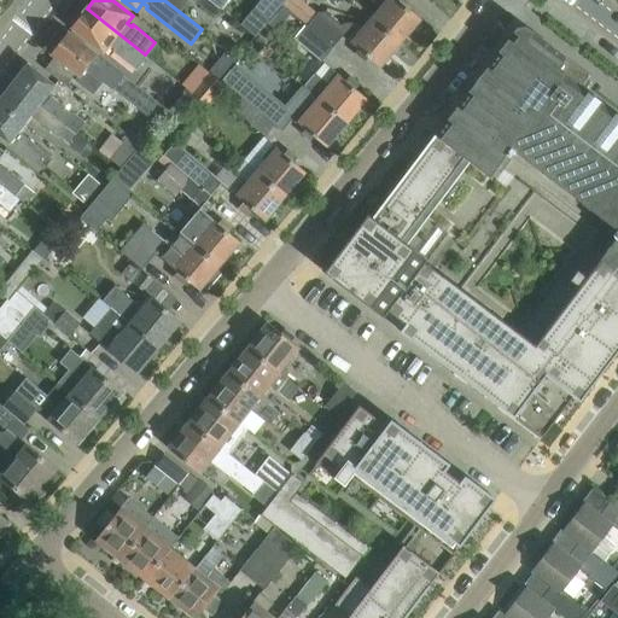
[(164,0),(180,12),(188,1),(186,0),(164,0)]
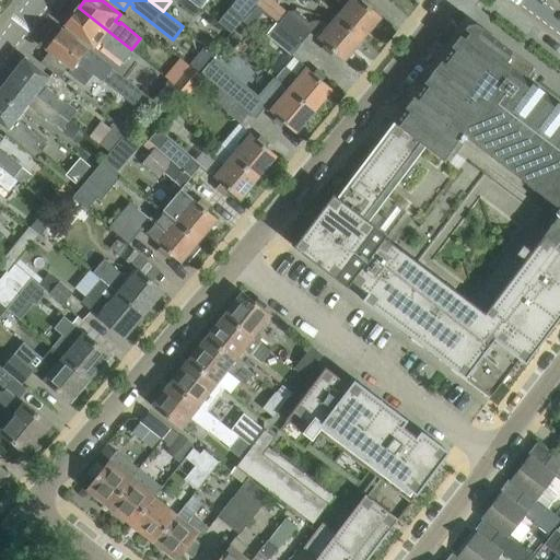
[(201,8),(190,0),(176,0),(177,0),(196,14),(201,8)]
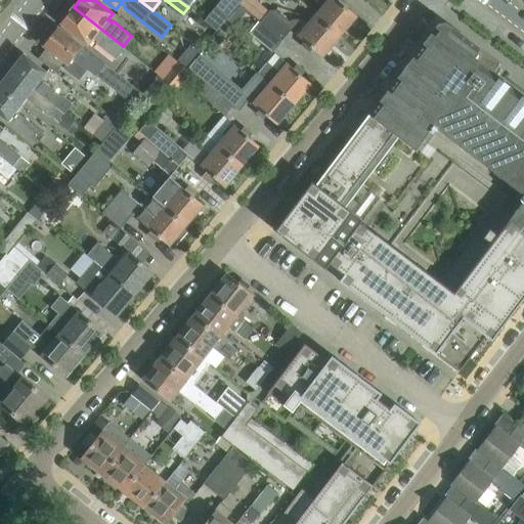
[(243,0),(239,4),(246,9),(261,23),(271,9),(260,0),(243,0)]
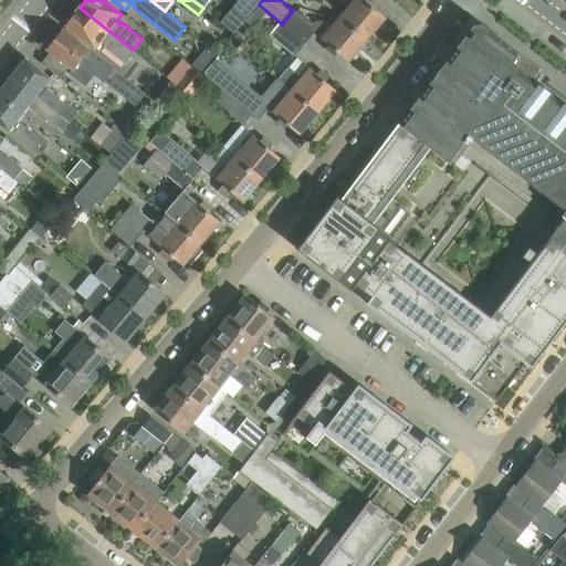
[(386,18),(375,8),(378,4),(373,0),(366,0),(366,1),(365,0),(341,0),(346,4),(337,16),(366,40),(386,18)]
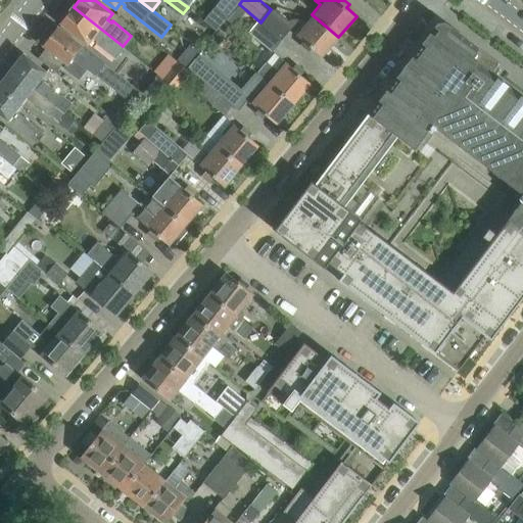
[(217,5),(204,20),(217,31),(226,19),(230,15),(217,5)]
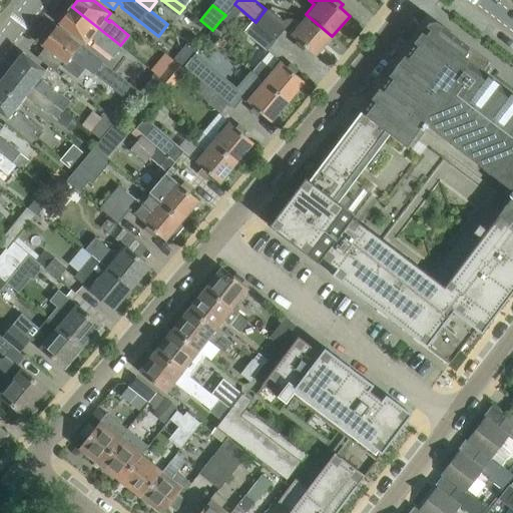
[(120,45),(72,7),(59,23),(85,44),(91,36),(95,39),(93,42),(111,56),(120,45)]
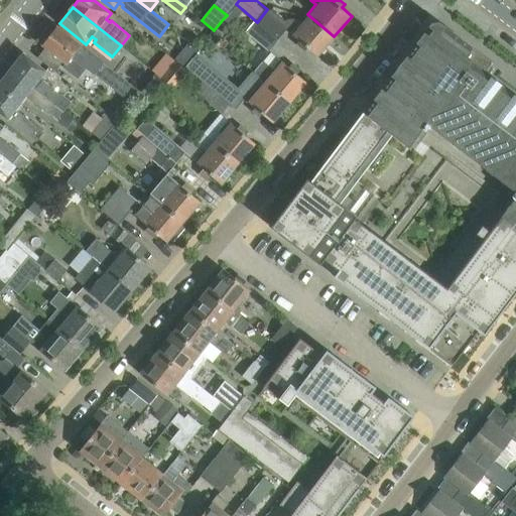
[(334,36),(307,14),(300,22),(298,21),(293,19),(291,19),(287,20),(286,20),(273,9),(267,9),(257,22),(278,40),(286,29),(300,41),(297,44),(304,51),(307,47),(317,55),(334,36)]
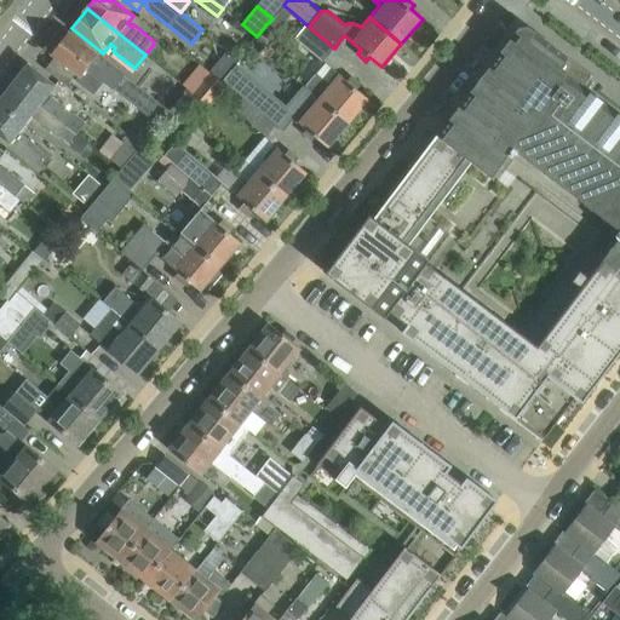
[(334,49),(309,27),(306,24),(297,38),(323,62),(334,49)]
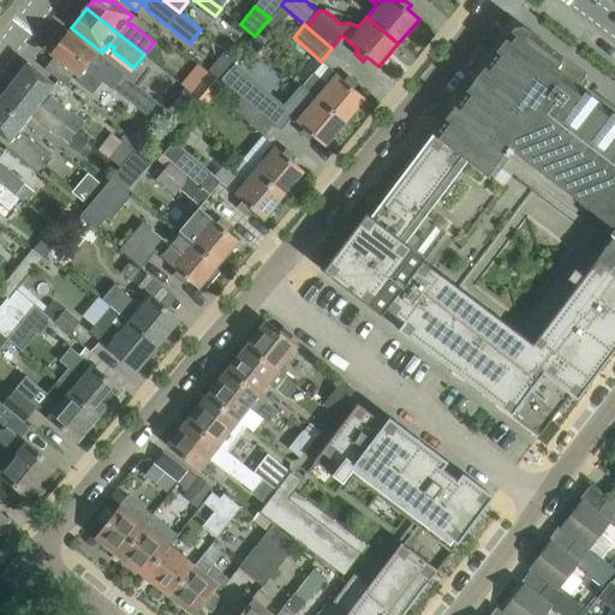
[(614,113),(578,87),(586,75),(586,73),(581,78),(560,61),(563,57),(524,27),(514,28),(434,135),(436,136),(488,175),(489,175),(505,154),(507,156),(512,150),(614,227),(614,228),(610,234),(614,237),(597,258),(614,272),(614,113)]
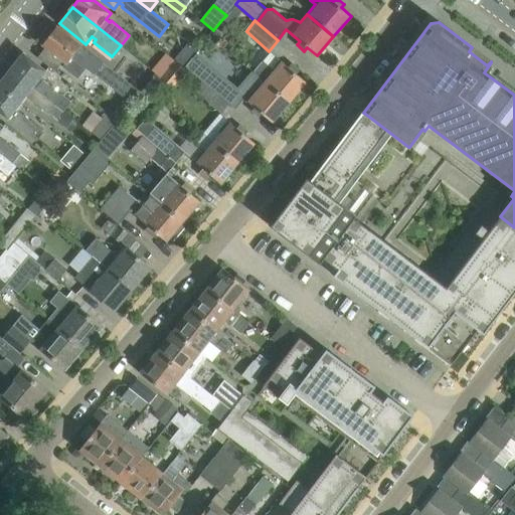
[(57,26),(42,45),(58,57),(65,63),(63,67),(78,78),(88,67),(95,73),(96,71),(110,82),(117,73),(103,62),(73,39),(57,26)]
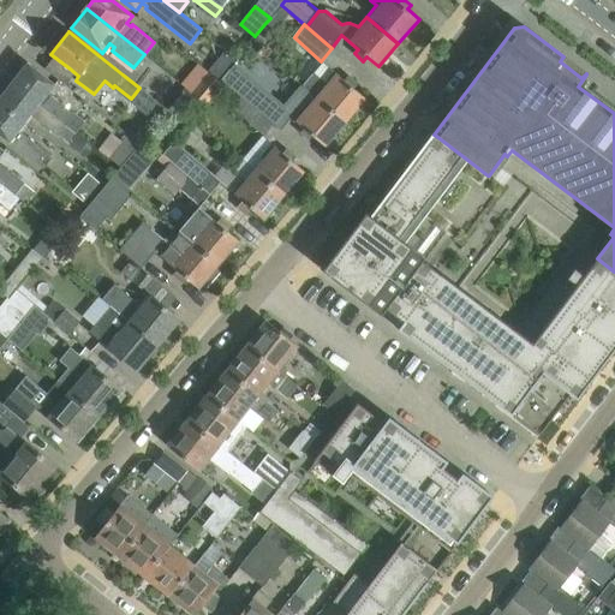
[(85,123),(48,94),(55,85),(29,65),(29,64),(13,83),(77,133),(85,123)]
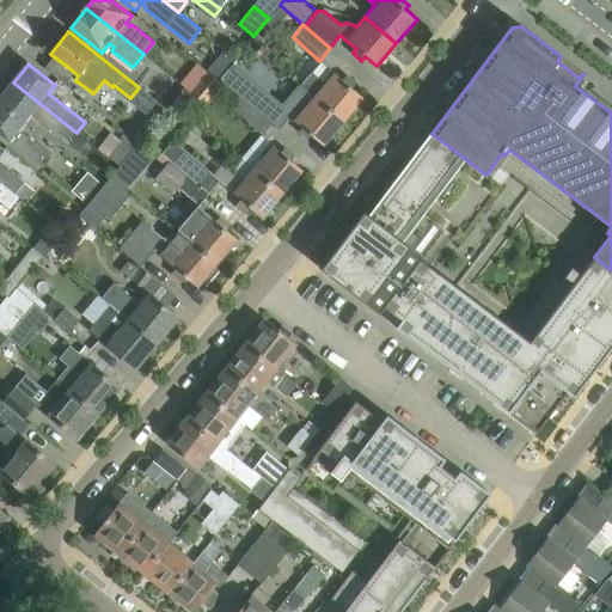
[(237,65),(222,81),(242,97),(246,102),(274,123),(283,112),(283,111),(281,110),(285,106),(237,65)]
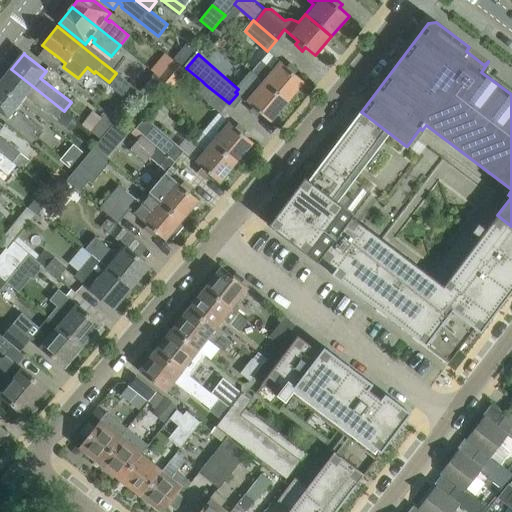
[(304,82),(294,73),(297,70),(290,63),(286,67),(276,59),(270,66),(263,60),(253,72),(288,102),(304,82)]
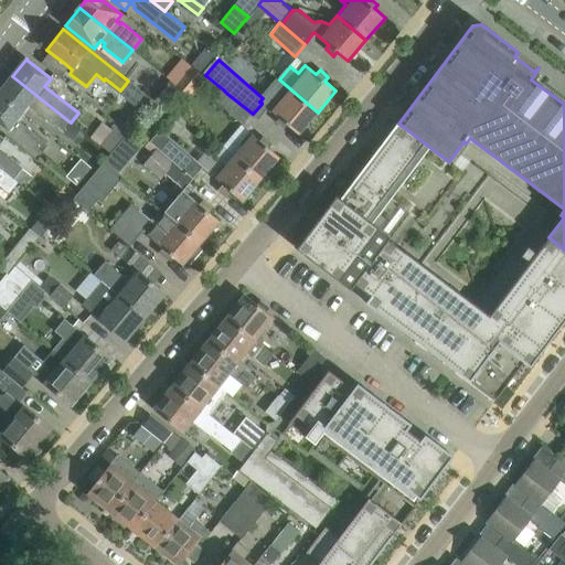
[(193,67),(178,85),(192,95),(206,78),(193,67)]
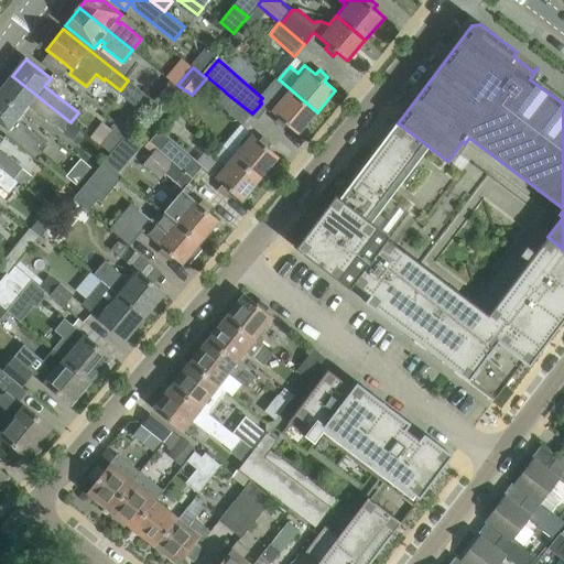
[(71,122),(12,76),(0,91),(0,95),(23,114),(29,107),(63,133),(71,122)]
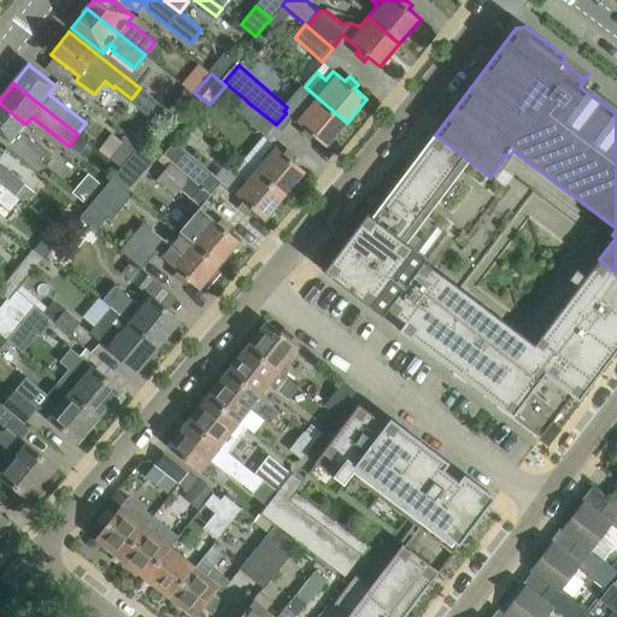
[(347,123),(305,87),(292,103),(300,110),(293,119),(305,129),(301,133),(311,141),(315,136),(327,147),(347,123)]
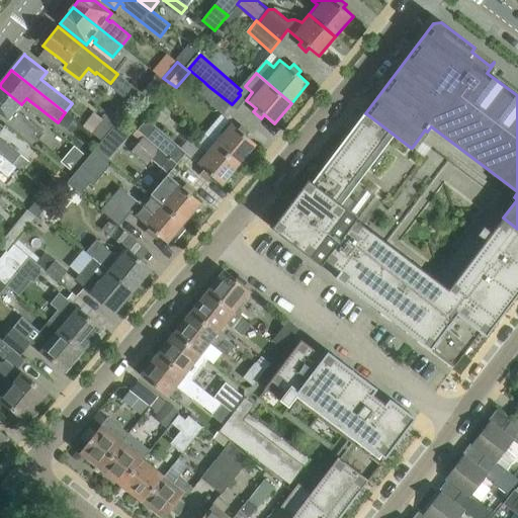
[(175,88),(176,87),(163,78),(158,74),(142,92),(146,96),(146,95),(157,104),(172,86),(175,88)]
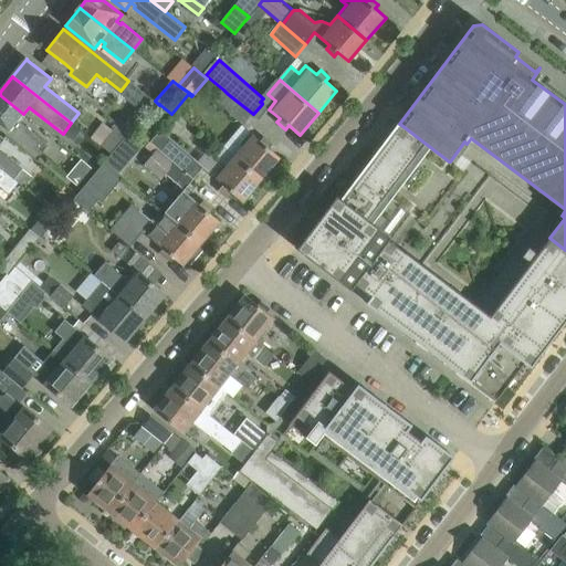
[(223,90),(213,101),(244,125),(253,114),(228,94),(223,90)]
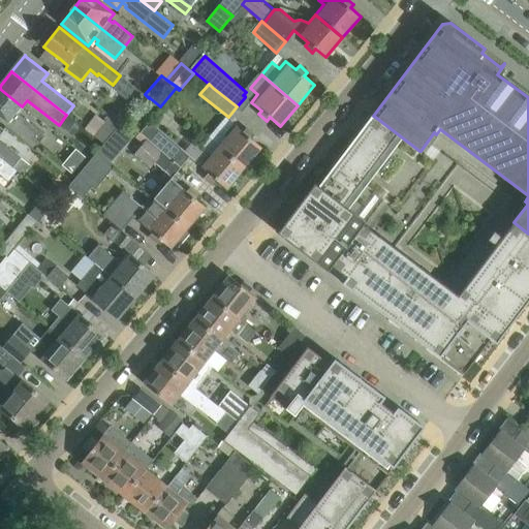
[(48,136),(17,113),(22,106),(0,89),(0,115),(40,146),(48,136)]
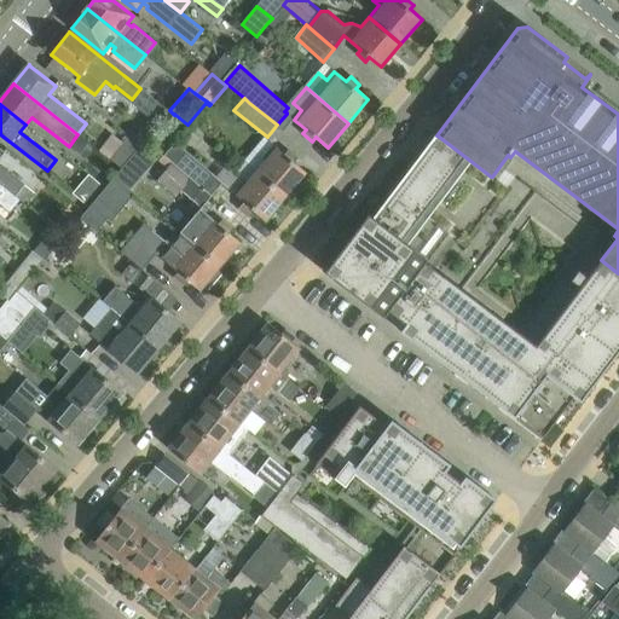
[(174,114),(174,115),(172,119),(184,129),(187,125),(174,114)]
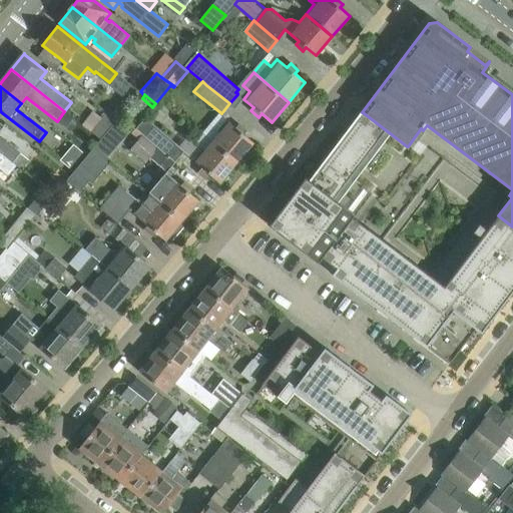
[(134,111),(126,121),(137,130),(145,120),(134,111)]
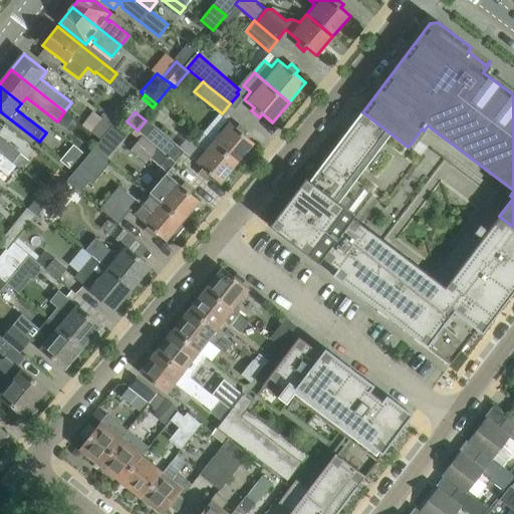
[(117,121),(108,113),(92,132),(101,140),(117,121)]
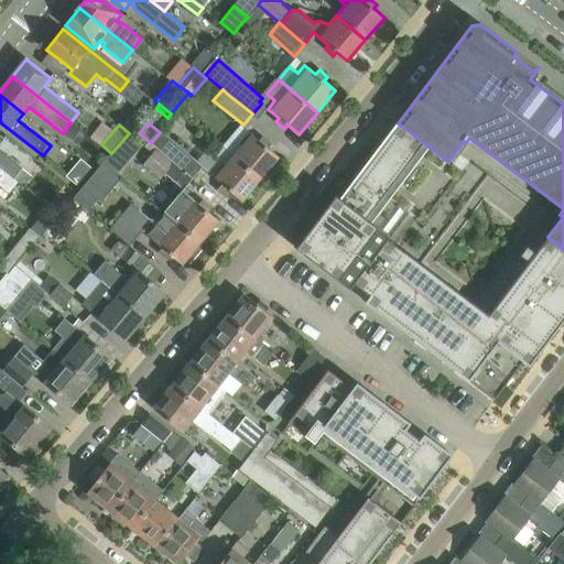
[(563,249),(548,237),(544,241),(535,235),(546,219),(488,175),(421,263),(389,238),(390,237),(382,230),(400,207),(423,226),(463,172),(448,161),(447,161),(400,125),(343,199),(336,195),(296,248),(350,289),(355,283),(370,295),(366,302),(470,380),(495,399),(523,361),(530,366),(563,321),(563,249)]
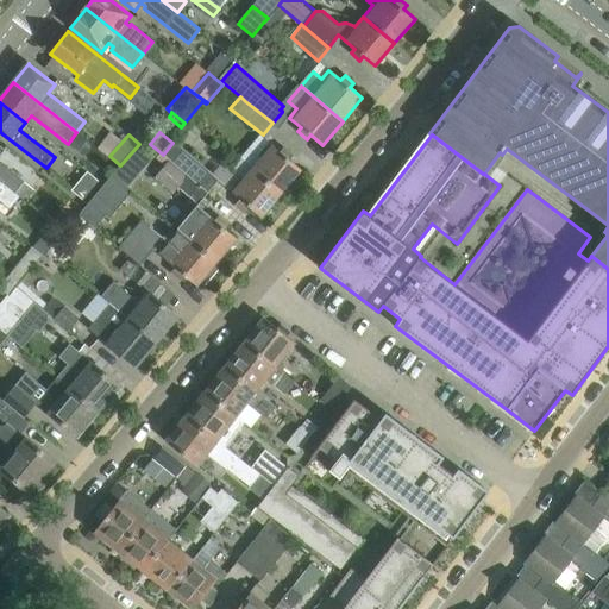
[(173,143),(163,155),(170,161),(208,194),(219,182),(221,180),(214,174),(175,140),(173,143)]
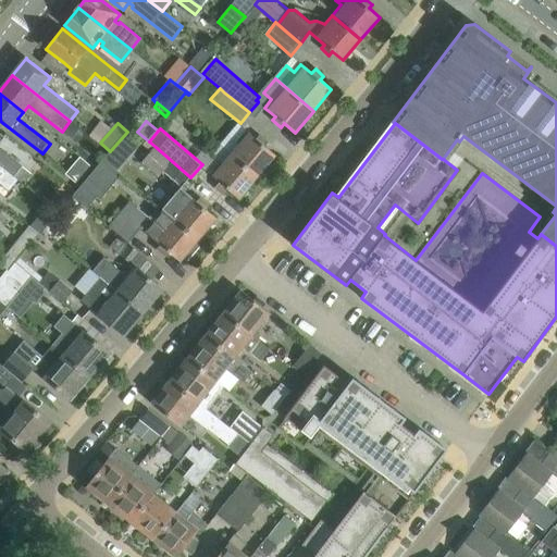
[(231,153),(230,153),(258,176),(275,155),(264,146),(268,141),(260,135),(257,139),(246,130),(235,143),(237,145),(231,153)]
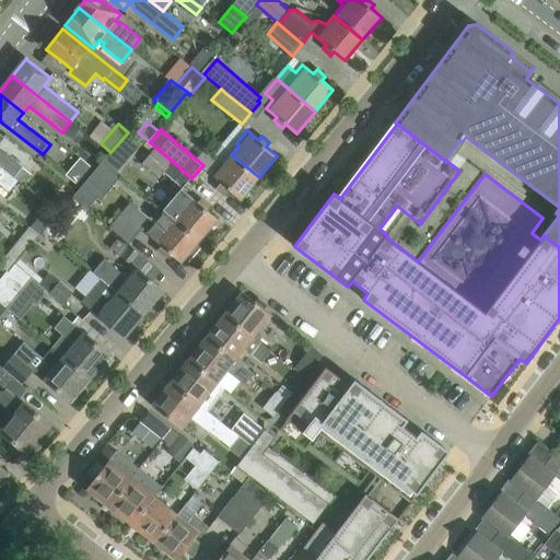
[(33,175),(0,149),(0,142),(3,139),(0,136),(0,165),(14,177),(25,185),(33,175)]
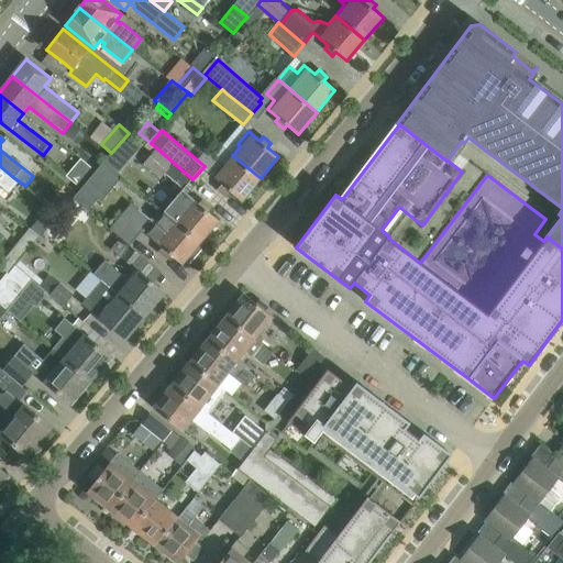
[(222,163),(211,175),(222,185),(219,188),(228,195),(231,191),(242,200),(261,178),(232,155),(233,155),(223,147),(216,157),(222,163)]
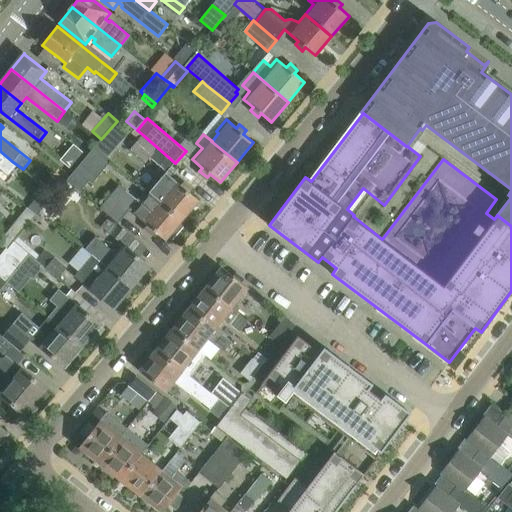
[(175,163),(143,135),(132,148),(149,162),(151,160),(167,173),(175,163)]
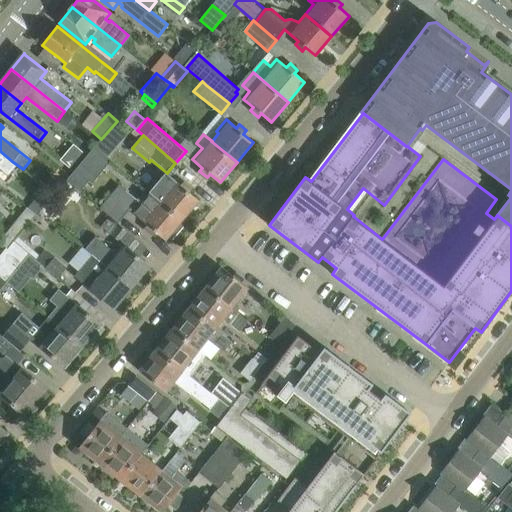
[(83,152),(74,144),(61,160),(70,168),(83,152)]
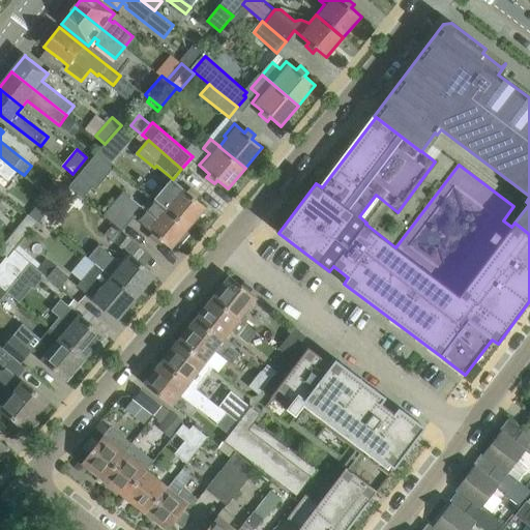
[(13,168),(0,156),(0,174),(5,179),(13,168)]
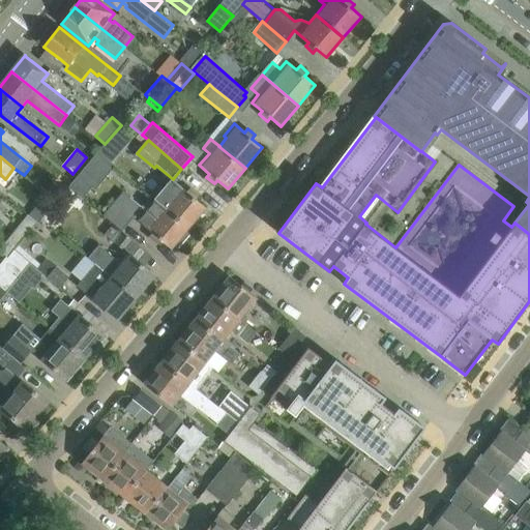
[(82,176),(72,186),(87,199),(96,187),(82,176)]
